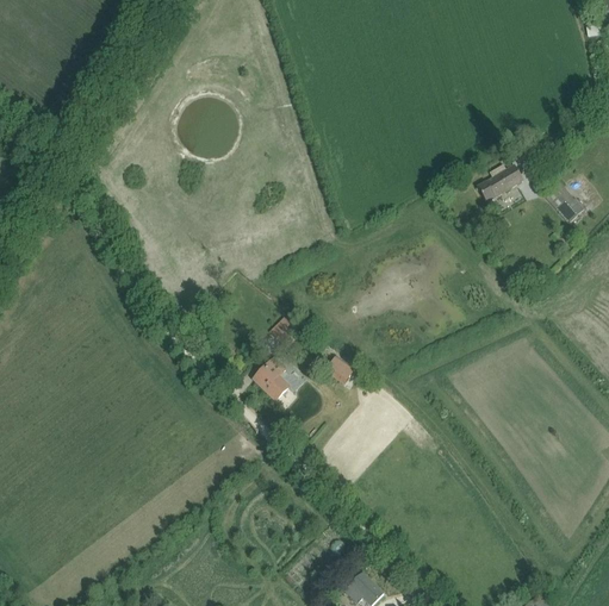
[(602,33),(601,23),(595,24),(595,20),(585,22),(586,25),(585,25),(588,36),(602,33)]
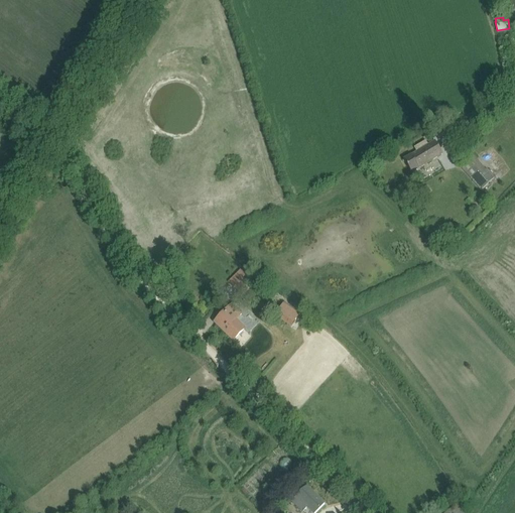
[(427,142),(424,138),(413,145),(415,149),(402,157),(410,170),(418,166),(418,165),(441,151),(434,138),(427,142)]
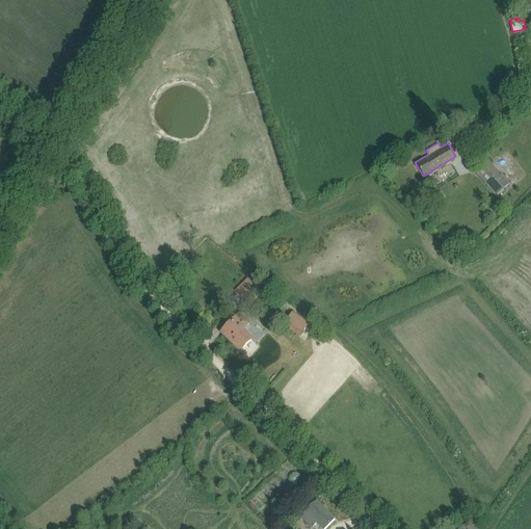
[(503,186),(509,180),(502,172),(495,178),(488,170),(495,165),(486,156),(480,161),(480,160),(472,167),(495,193),(503,186)]
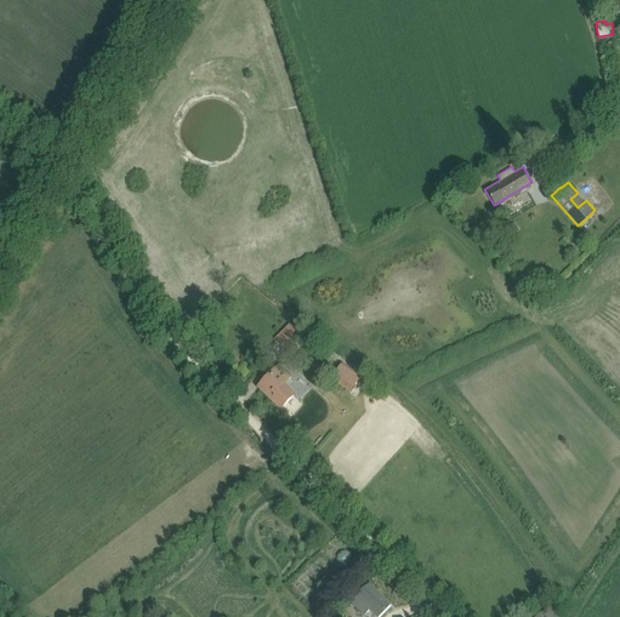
[(290,333),(282,343),(293,353),(301,343),(290,333)]
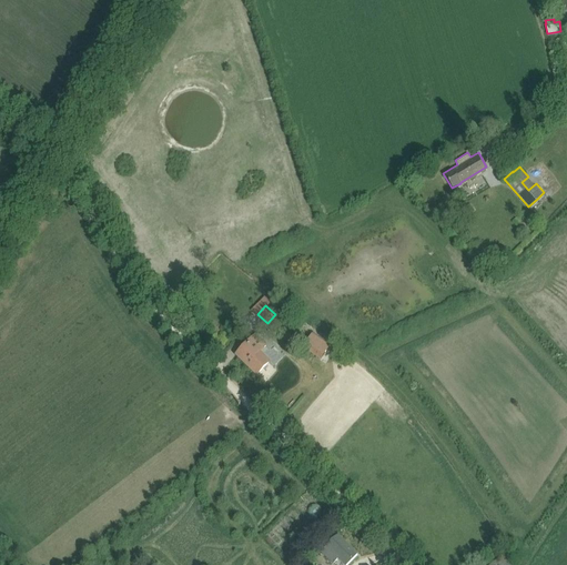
[(304,345),(321,356),(330,343),(313,332),(304,345)]
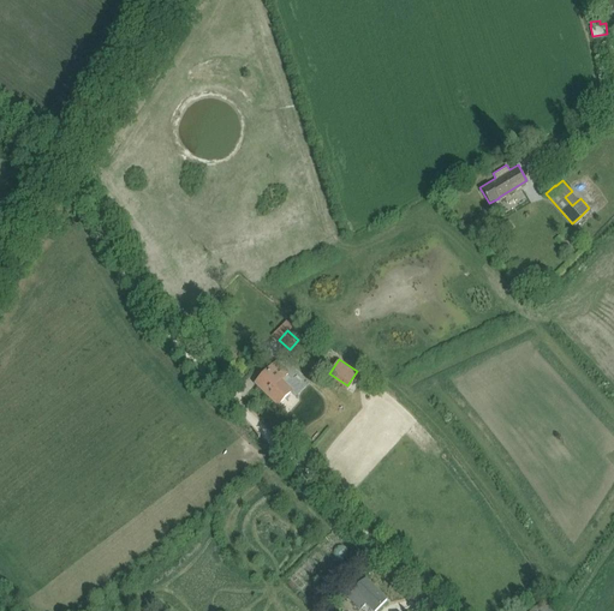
[(275,361),(256,381),(278,401),(291,388),(279,377),(285,371),(275,361)]
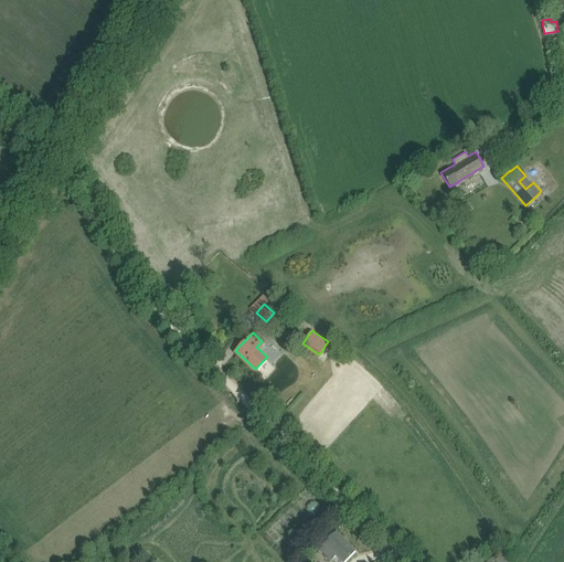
[(354,550),(334,530),(318,547),(330,559),(334,554),(342,561),(354,550)]
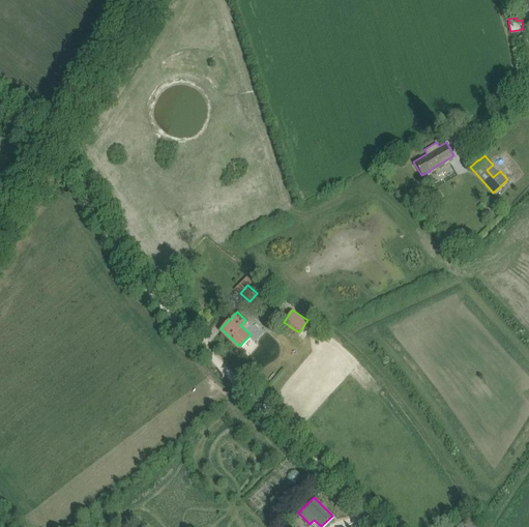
[(478,526),(482,523),(472,514),(459,526),(478,526)]
